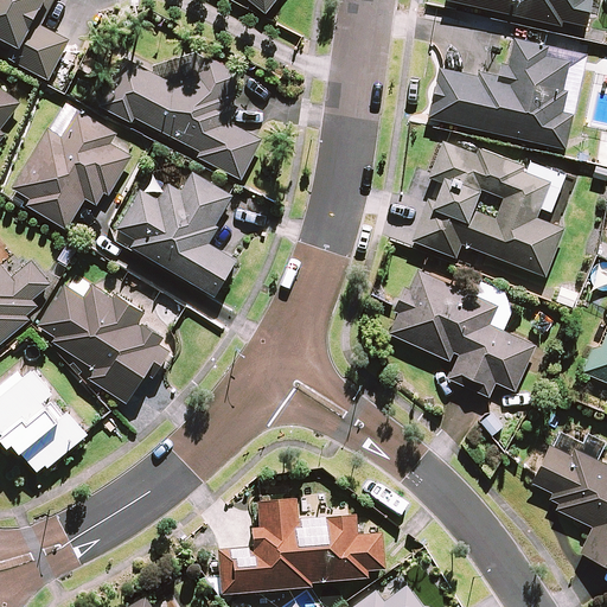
[(51,0),(0,0),(0,37),(17,46),(10,61),(46,80),(68,39),(39,25),(51,0)]
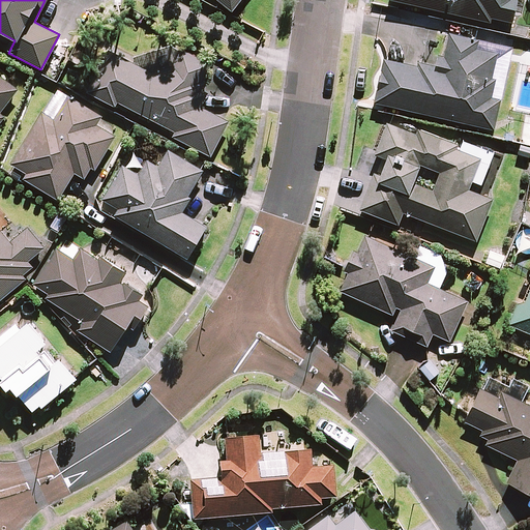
[(215,0),(232,12),(241,0),(215,0)]
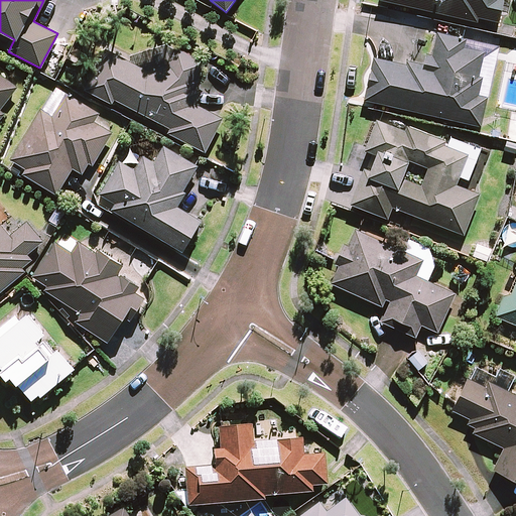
[(379,0),(476,21),(477,17),(496,22),(500,0),(379,0)]
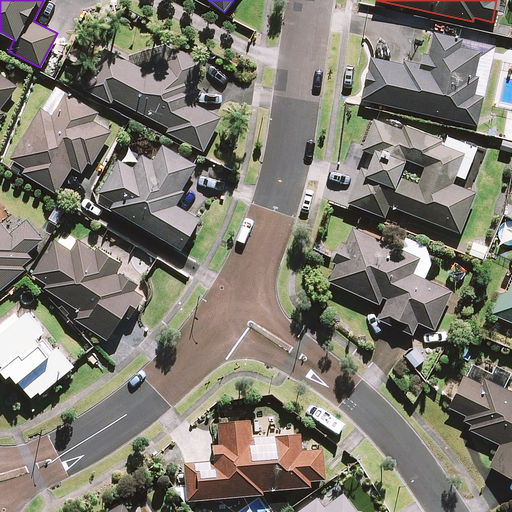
[(478,78),(475,77),(480,52),(458,48),(460,40),(433,34),(428,57),(419,55),(416,67),(370,57),(361,100),(476,125),(483,95),(475,93),(478,78)]
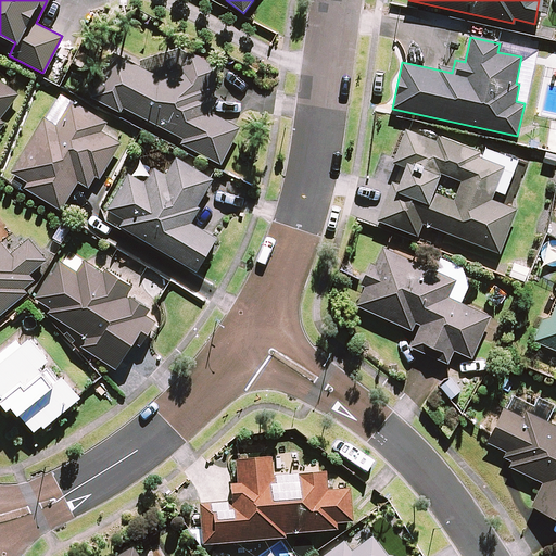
[(154,50),(146,67),(114,51),(90,96),(122,113),(124,109),(182,139),(180,144),(218,165),(239,126),(213,112),(222,97),(212,91),(222,73),(177,50),(172,60),(154,50)]
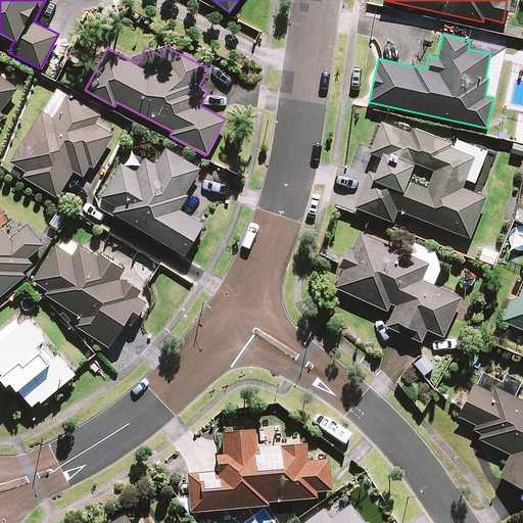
[(0,110),(17,88),(0,75),(0,121),(2,119),(0,115),(0,110)]
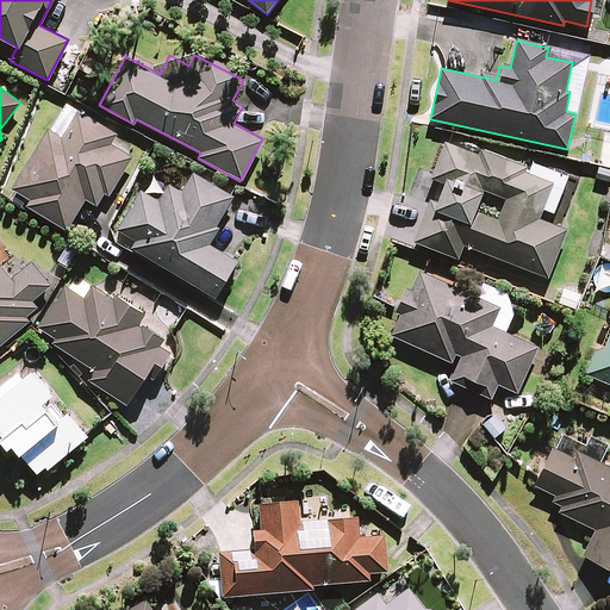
[(26,206),(57,226),(67,232),(87,200),(97,206),(105,194),(111,198),(136,160),(111,144),(118,132),(81,109),(64,136),(53,128),(13,188),(31,200),(26,206)]
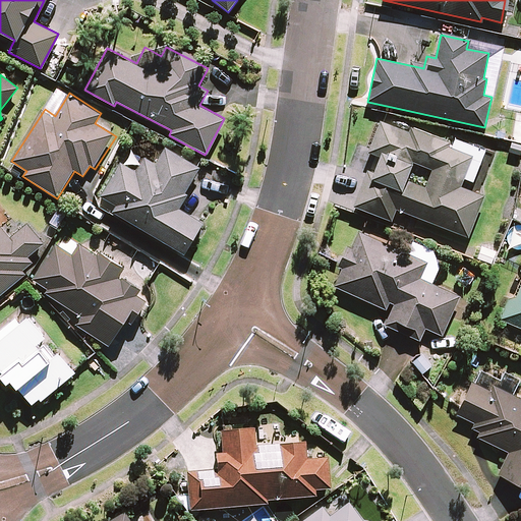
[(455,138),(452,147),(381,119),(368,152),(380,157),(369,181),(363,178),(353,207),(391,221),(395,209),(467,236),(482,195),(459,187),(463,178),(473,181),(478,166),(484,150),(455,138)]
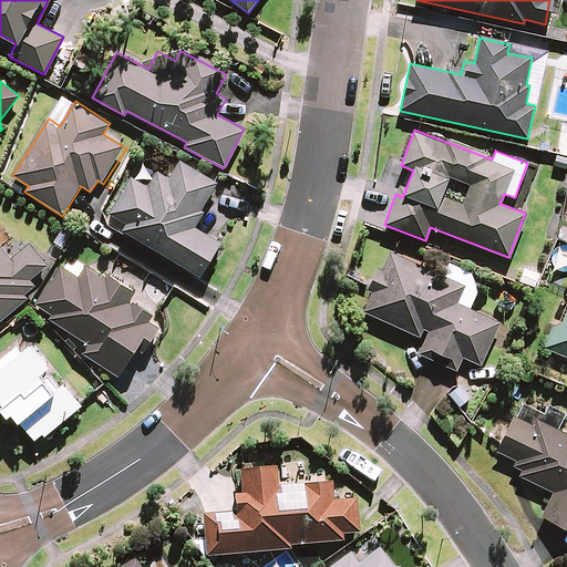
[(217,183),(155,145),(144,164),(157,173),(147,188),(131,178),(106,219),(199,277),(220,243),(191,225),(217,183)]
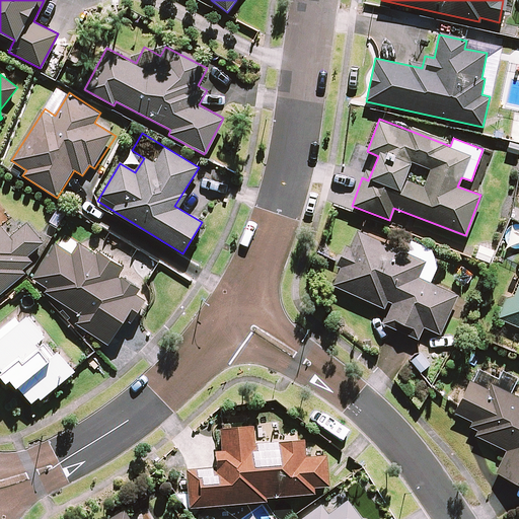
[(0,293),(24,274),(21,271),(32,261),(28,254),(44,242),(31,226),(27,222),(8,237),(0,226),(0,293)]
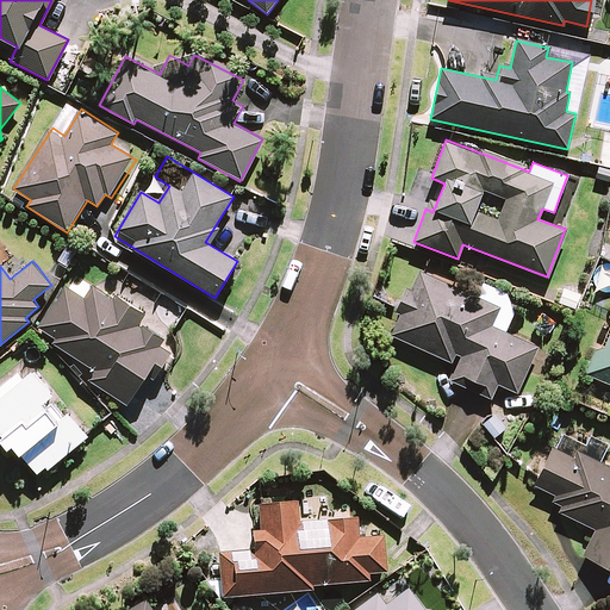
[(390,335),(452,362),(455,354),(461,356),(455,368),(450,380),(491,398),(497,384),(517,392),(537,348),(506,334),(521,300),(484,284),(478,294),(422,269),(412,291),(405,287),(393,312),(399,315),(390,335)]
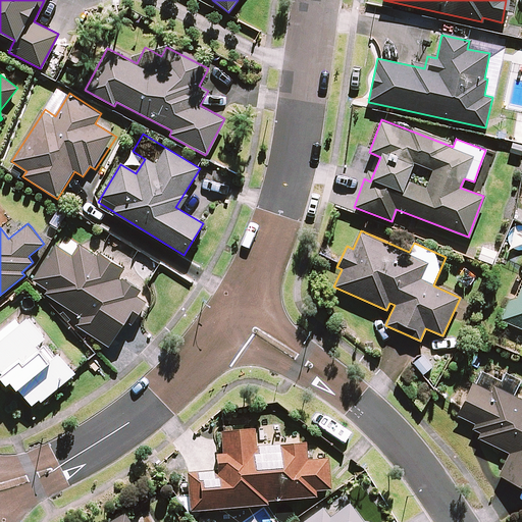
[(123,270),(83,242),(72,256),(56,245),(31,281),(79,316),(73,323),(107,347),(144,294),(118,276),(123,270)]
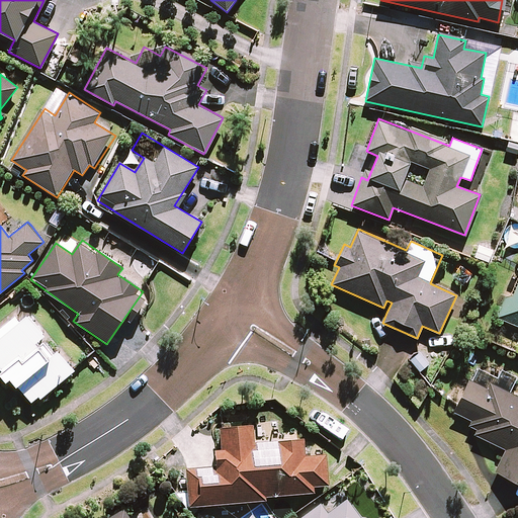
[(517,268),(516,273),(517,273),(517,279),(511,295),(507,293),(497,318),(517,326),(517,268)]
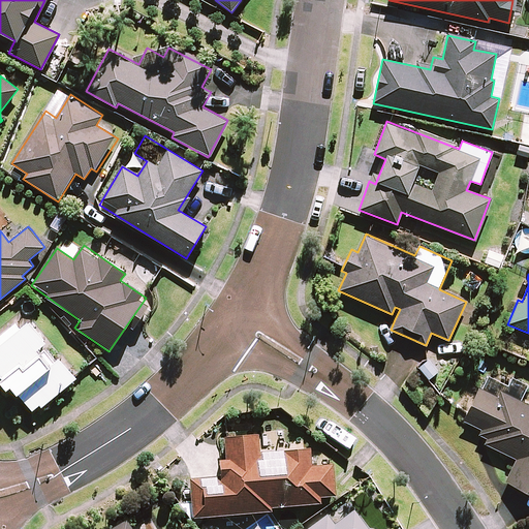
[(75,377),(25,316),(0,336),(0,387),(2,392),(10,384),(33,412),(75,377)]
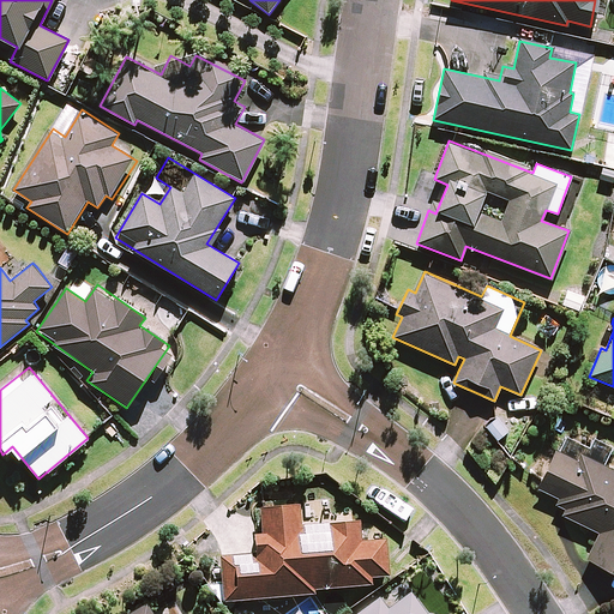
[(613,470),(602,465),(611,449),(593,440),(588,450),(563,437),(537,488),(558,498),(554,505),(565,510),(563,515),(599,533),(587,558),(613,571),(613,470)]
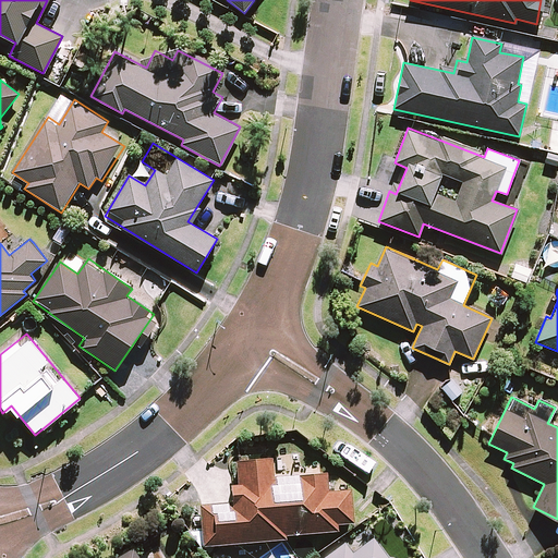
[(276,476),(274,457),(238,460),(240,484),(233,485),(234,501),(201,505),(204,546),(287,538),(287,535),(339,531),(339,523),(355,521),(352,488),(330,490),(328,472),(276,476)]
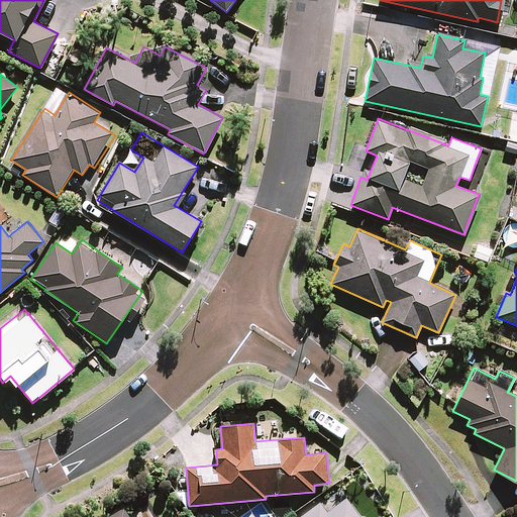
[(362,516),(347,497),(328,512),(321,503),(302,516),(362,516)]
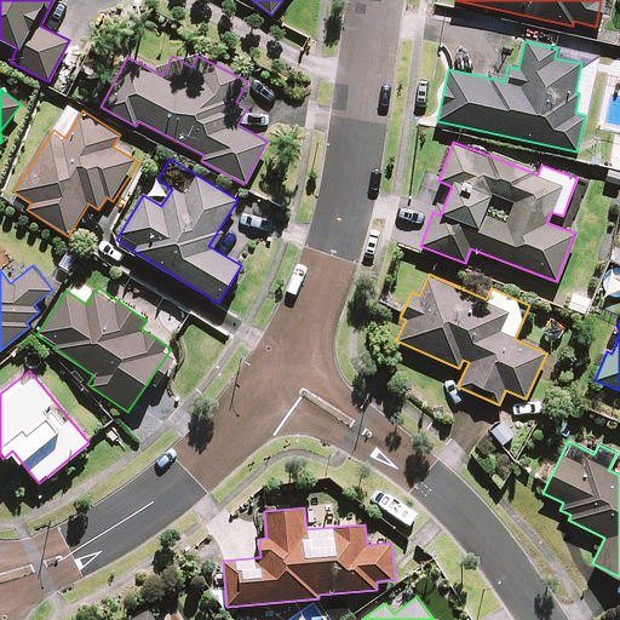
[(158,619),(150,607),(128,619),(125,619),(158,619)]
